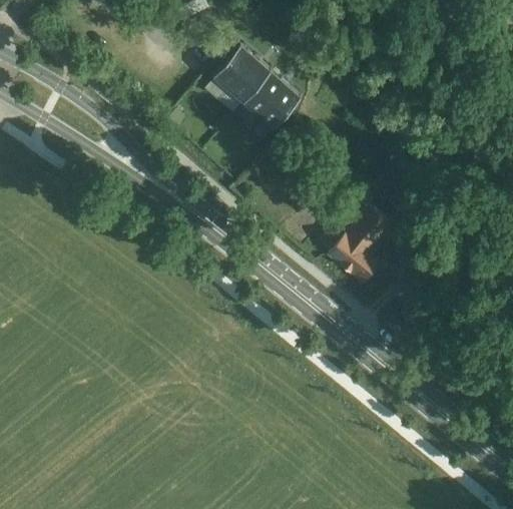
[(228,60),(213,77),(214,78),(215,78),(216,79),(222,84),(234,94),(240,100),(242,101),(244,103),(243,103),(244,104),(272,73),(271,72),(271,73),(269,71),(241,48),(241,47),(240,46),(228,60)]
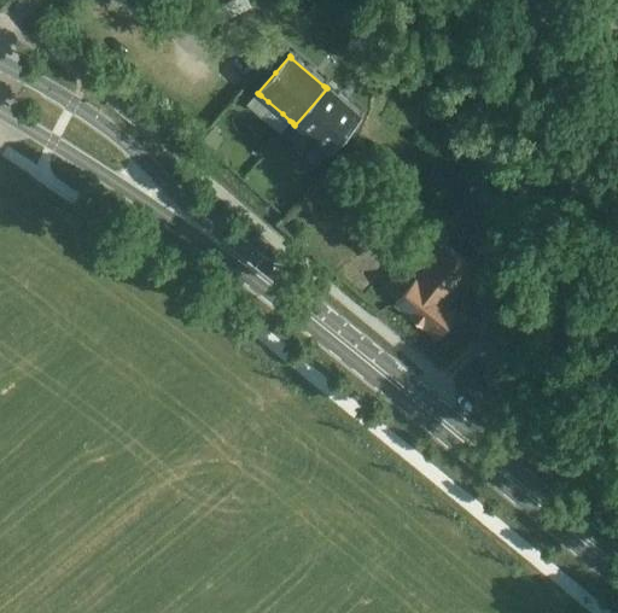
[(327,88),(295,126),(296,126),(330,156),(331,157),(363,120),(362,118),(327,88)]
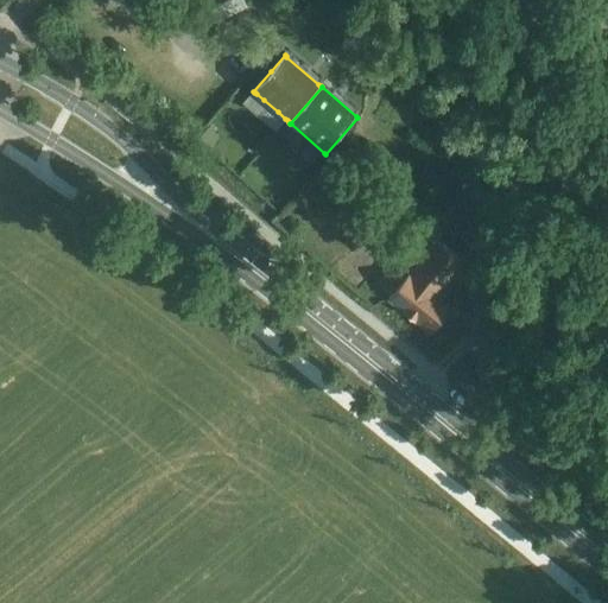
[(406,115),(417,93),(406,88),(396,109),(406,115)]
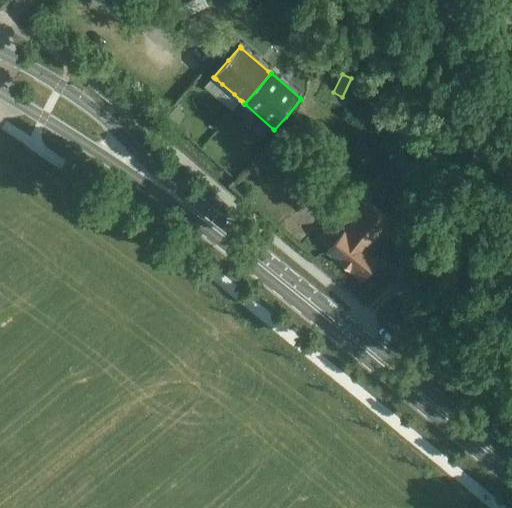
[(436,137),(443,147),(450,143),(442,132),(436,137)]
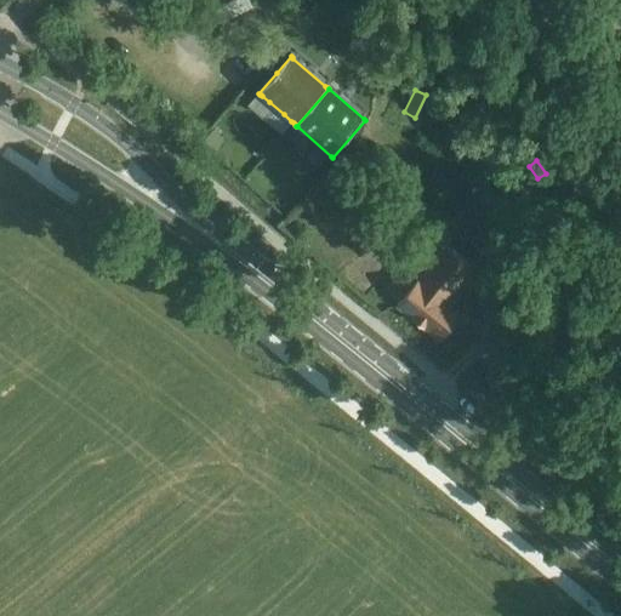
[(533,199),(534,198),(545,194),(542,187),(541,184),(529,189),(533,199)]
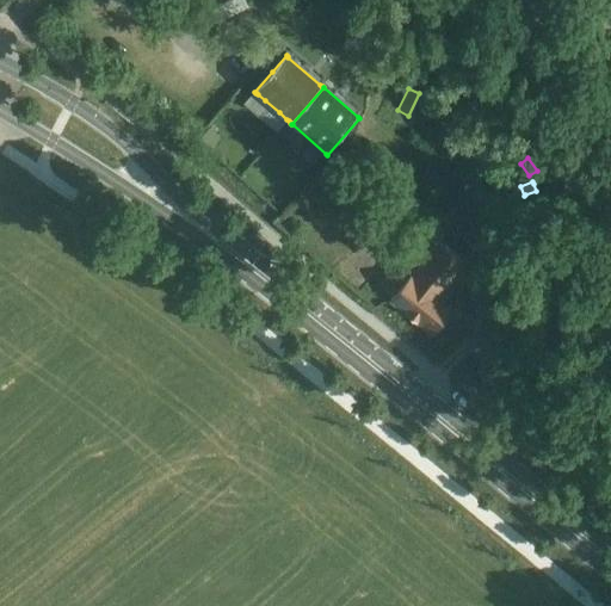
[(480,191),(471,203),(488,215),(497,204),(480,191)]
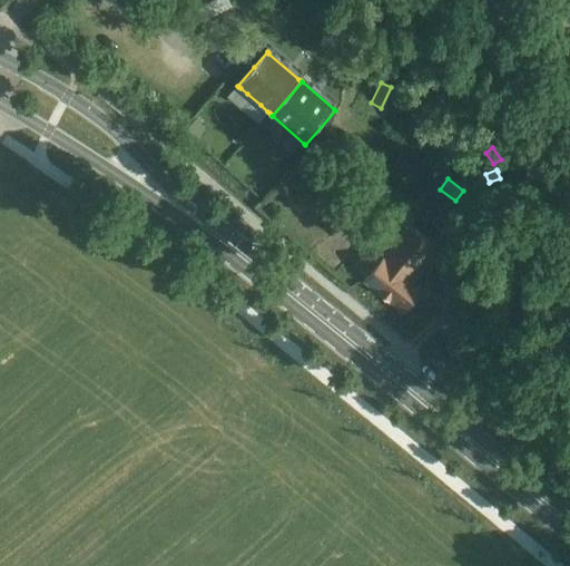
[(441,226),(450,215),(445,213),(455,201),(432,183),(411,211),(438,231),(441,226)]
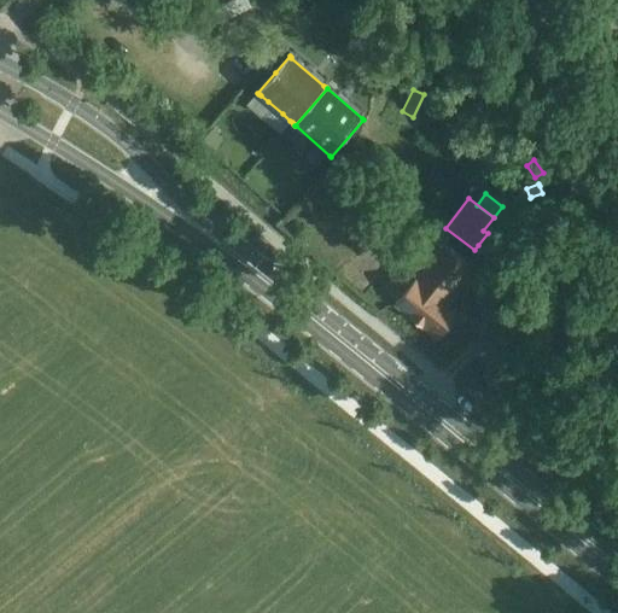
[(443,247),(396,307),(438,342),(462,310),(478,291),(467,282),(474,273),(443,247)]
